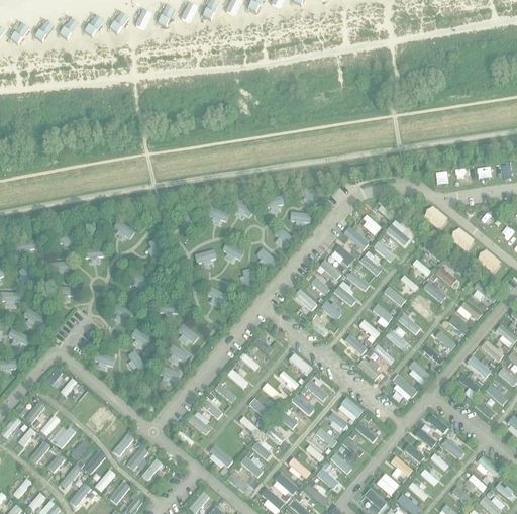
[(203,16),(211,20),(219,2),(216,0),(211,0),(203,16)]
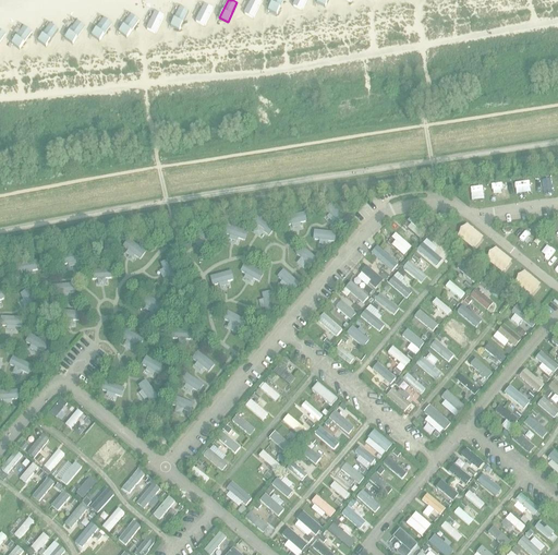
[(251,0),(244,12),(253,16),(262,0),(251,0)]
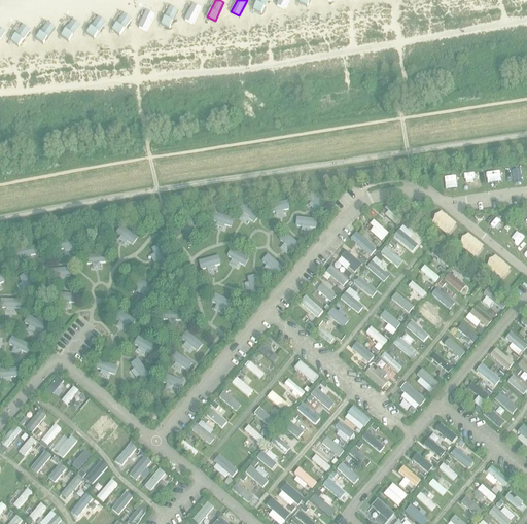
[(256,0),(252,8),(260,12),(267,0),(256,0)]
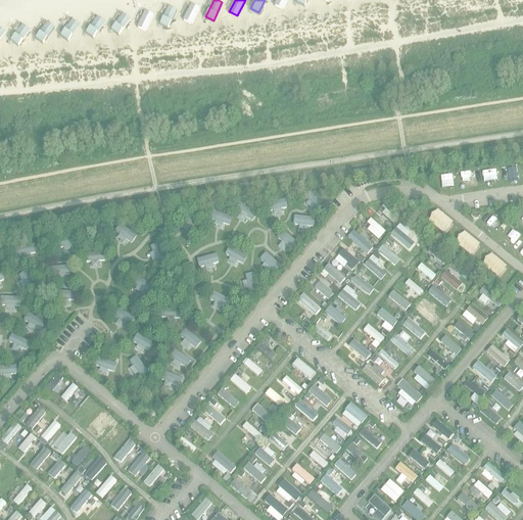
[(277,0),(275,4),(283,8),(287,0),(277,0)]
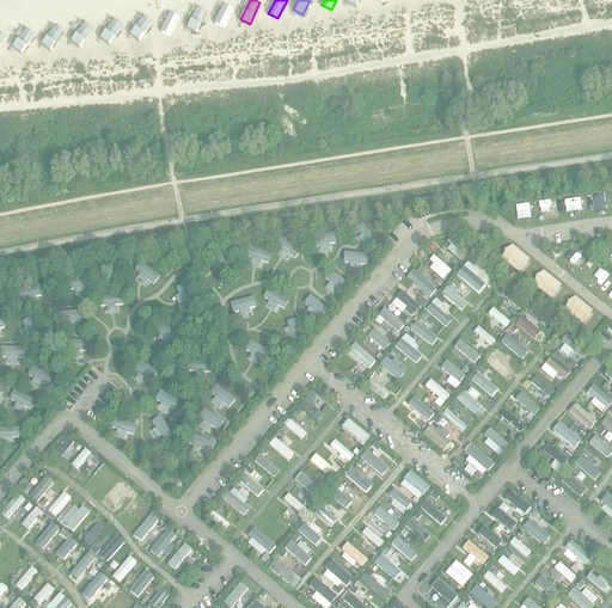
[(224,2),(215,22),(224,26),(233,7),(224,2)]
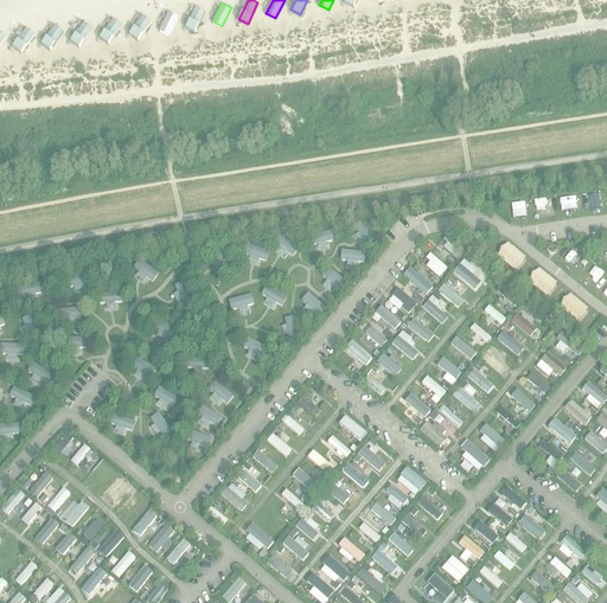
[(185,27),(195,31),(205,11),(196,6),(185,27)]
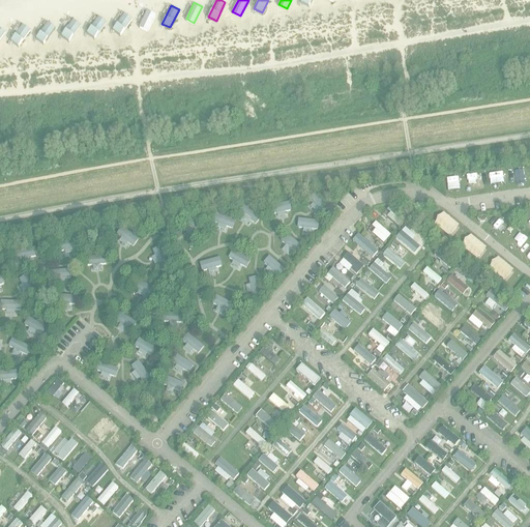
[(147,9),(139,26),(147,30),(155,13),(147,9)]
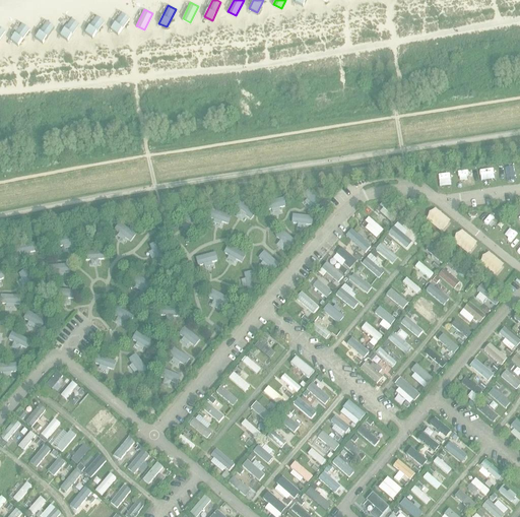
[(122,12),(111,28),(118,34),(129,17),(122,12)]
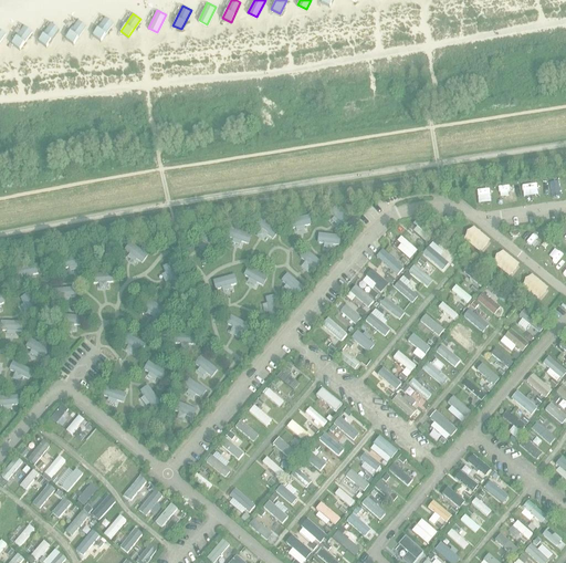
[(105,17),(93,34),(101,40),(114,22),(105,17)]
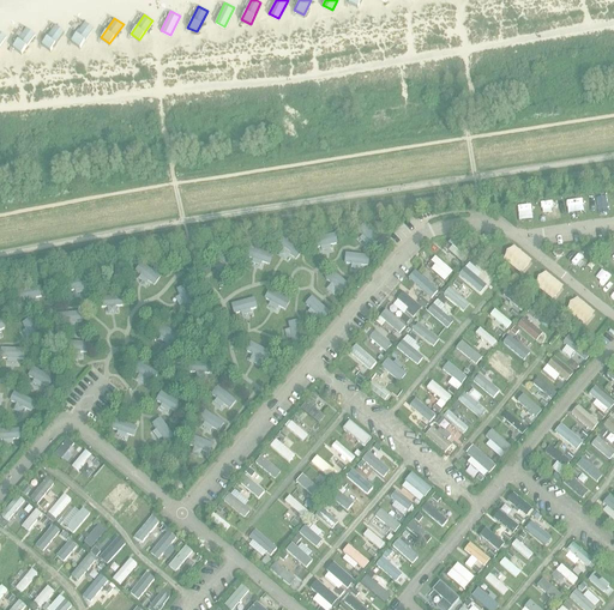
[(85,22),(71,41),(79,47),(94,28),(85,22)]
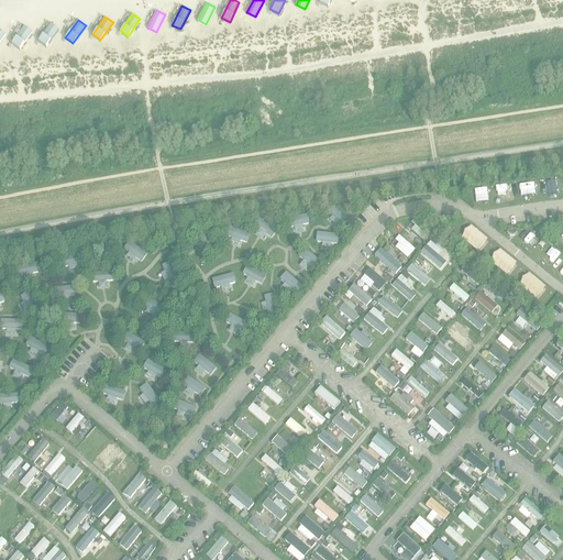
[(51,22),(39,40),(46,45),(58,28),(51,22)]
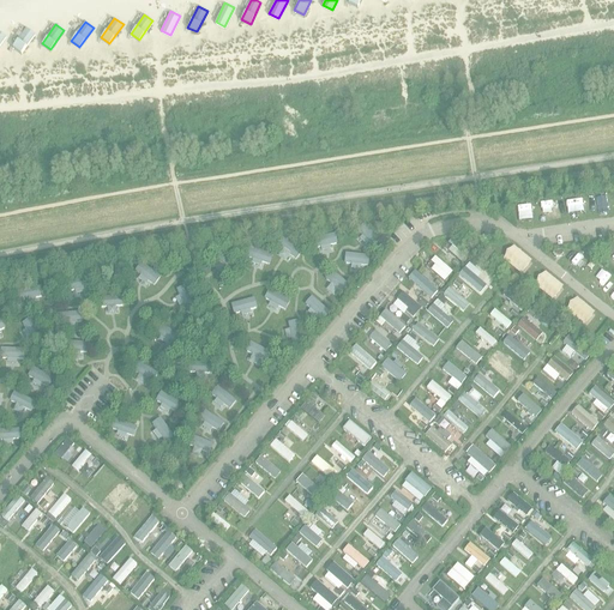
[(26,26),(12,46),(20,53),(35,34),(26,26)]
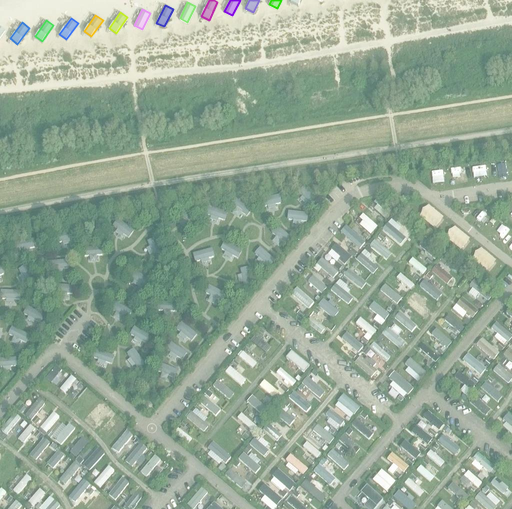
[(375,173),(359,177),(362,188),(377,184),(375,173)]
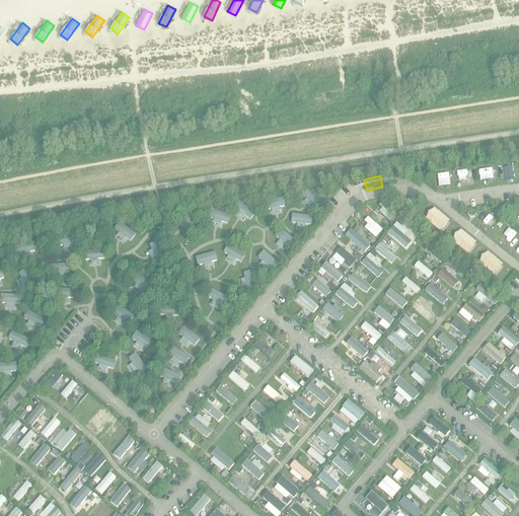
[(323,201),(308,187),(302,193),(317,207),(323,201)]
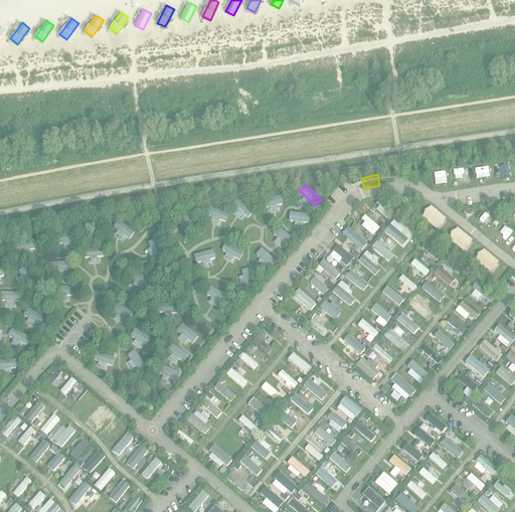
[(284,202),(282,194),(262,198),(264,206),(284,202)]
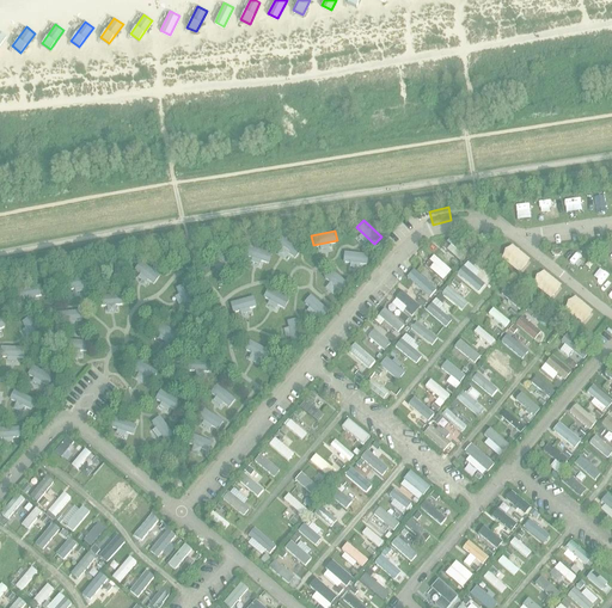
[(295,256),(301,249),(283,234),(276,241),(295,256)]
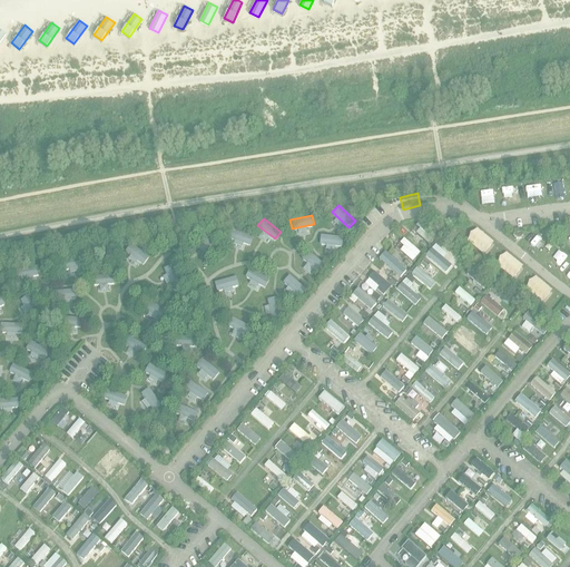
[(429,242),(436,233),(420,220),(416,224),(420,227),(416,232),(429,242)]
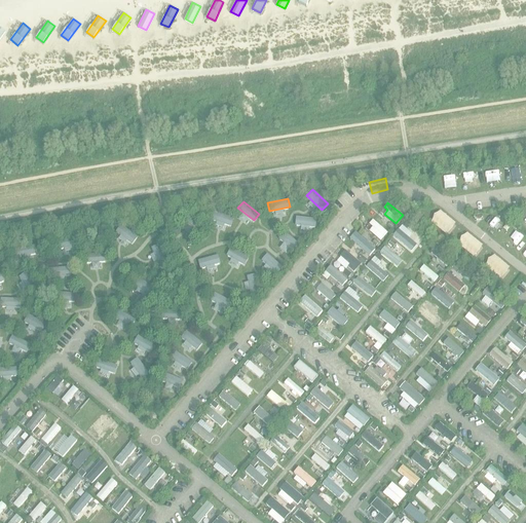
[(231,224),(233,217),(214,211),(212,218),(231,224)]
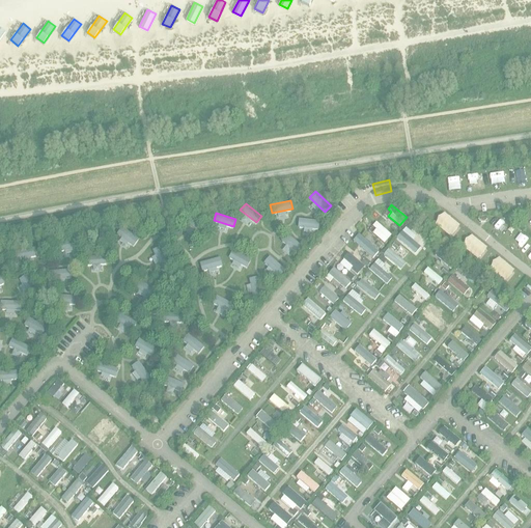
[(205,231),(194,214),(187,219),(198,237),(205,231)]
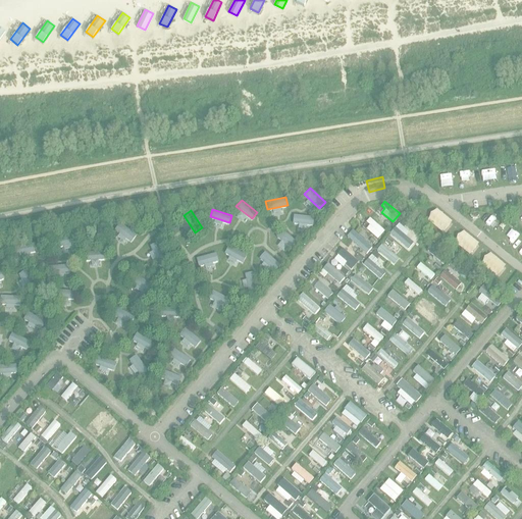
[(315,215),(294,213),(293,221),(314,224),(315,215)]
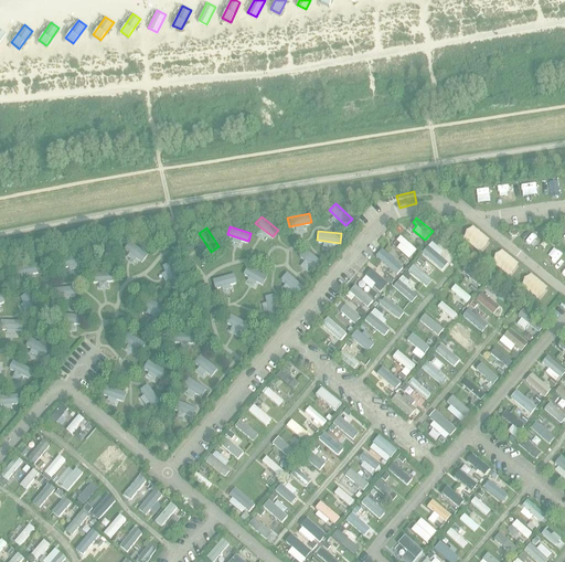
[(416,248),(400,234),(396,239),(401,242),(396,247),(408,257),(416,248)]
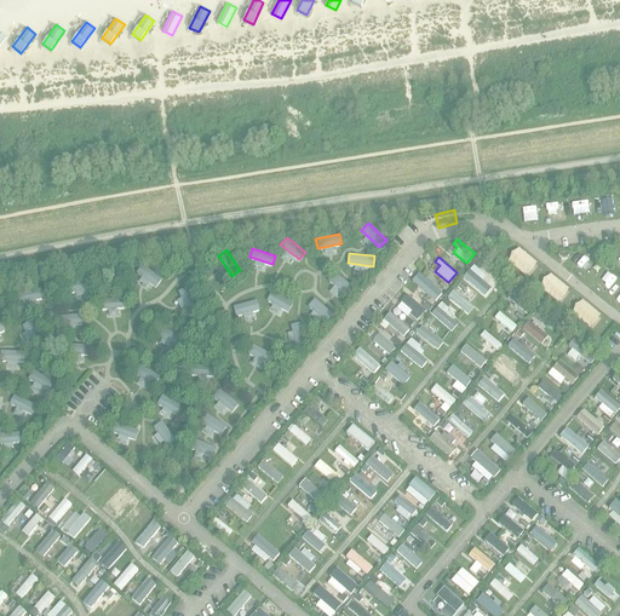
[(477,259),(474,263),(480,269),(483,264),(477,259)]
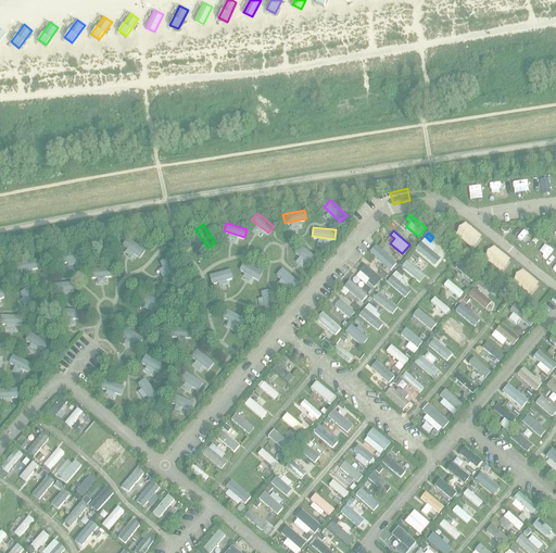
[(547,249),(554,239),(545,234),(539,243),(547,249)]
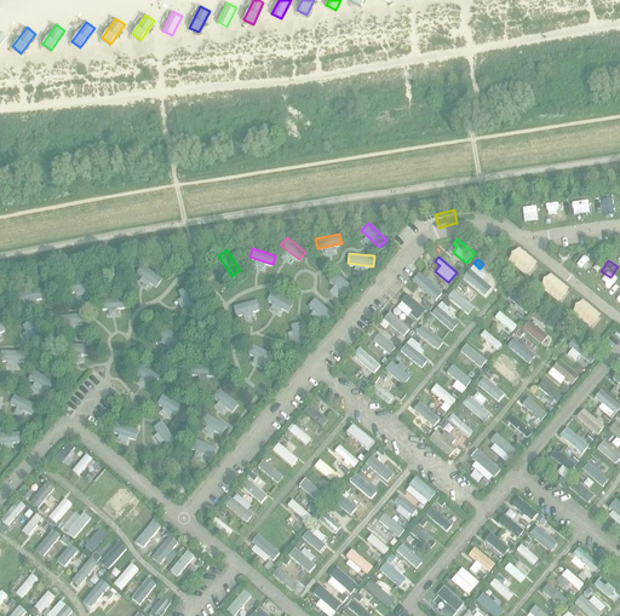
[(162,278),(143,264),(137,271),(156,286),(162,278)]
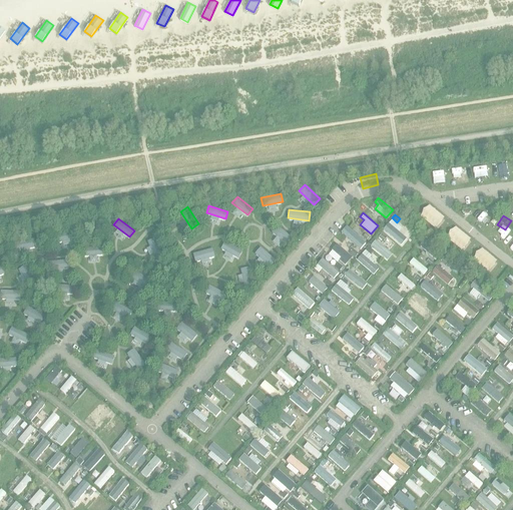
[(407,237),(389,222),(383,228),(401,243),(407,237)]
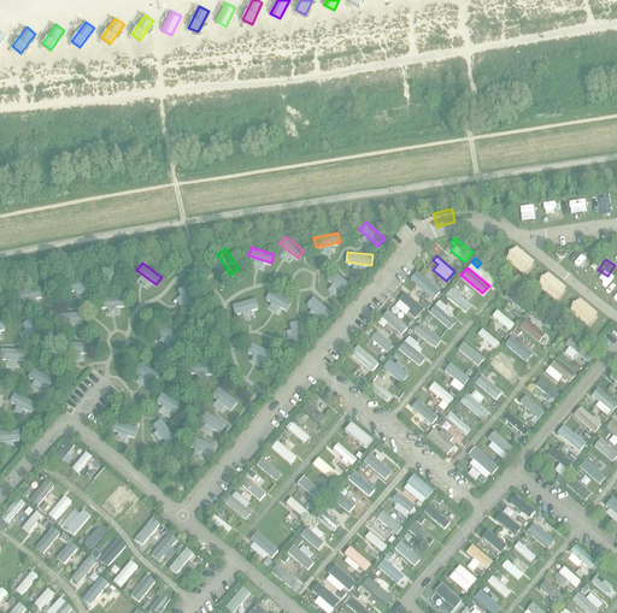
[(352,284),(334,270),(327,278),(346,293),(352,284)]
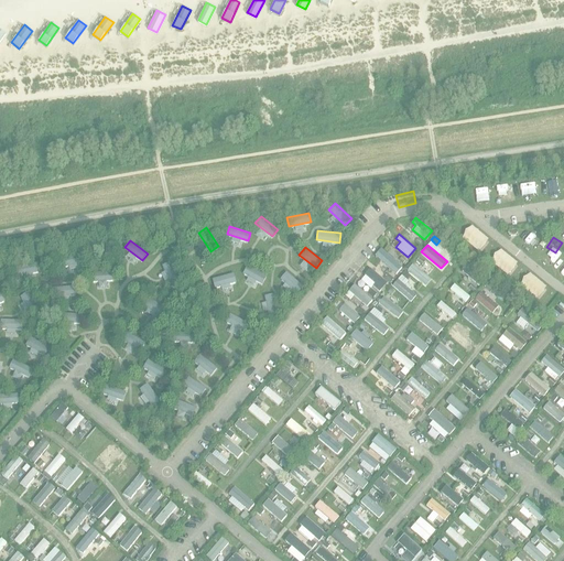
[(402,266),(380,247),(375,255),(396,273),(402,266)]
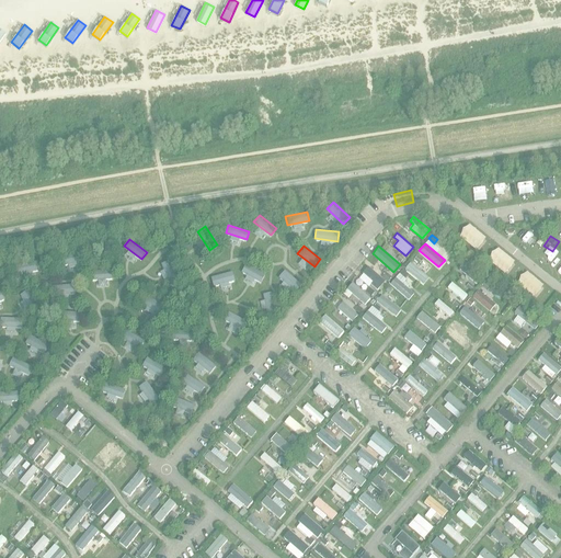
[(83,261),(82,253),(60,257),(61,264),(83,261)]
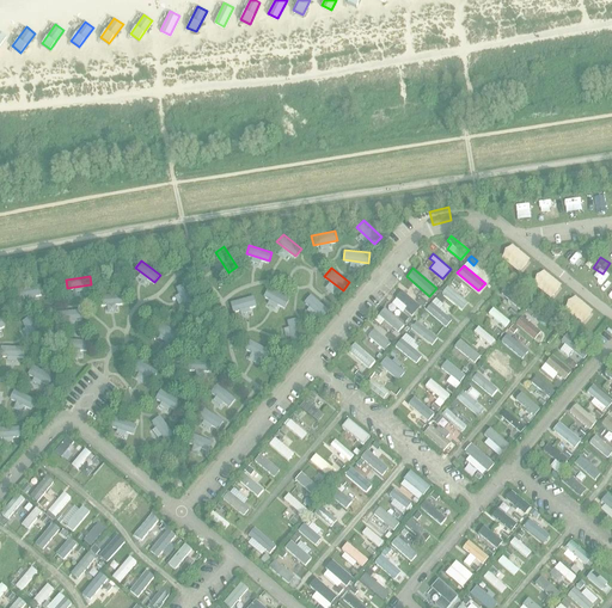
[(196,304),(185,282),(176,286),(187,307),(196,304)]
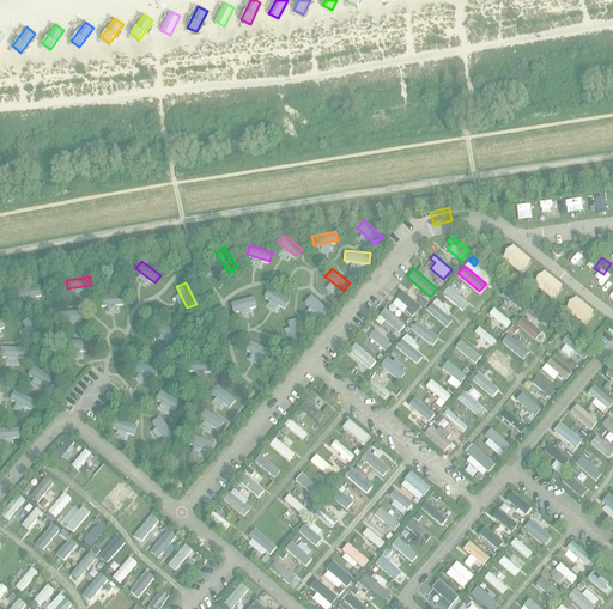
[(42,294),(41,284),(17,287),(19,298),(42,294)]
